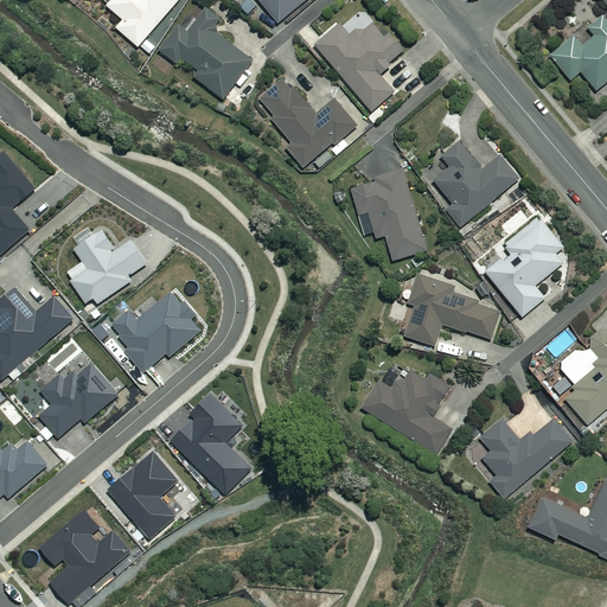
[(179,0),(113,0),(108,6),(125,20),(117,27),(139,46),(179,0)]
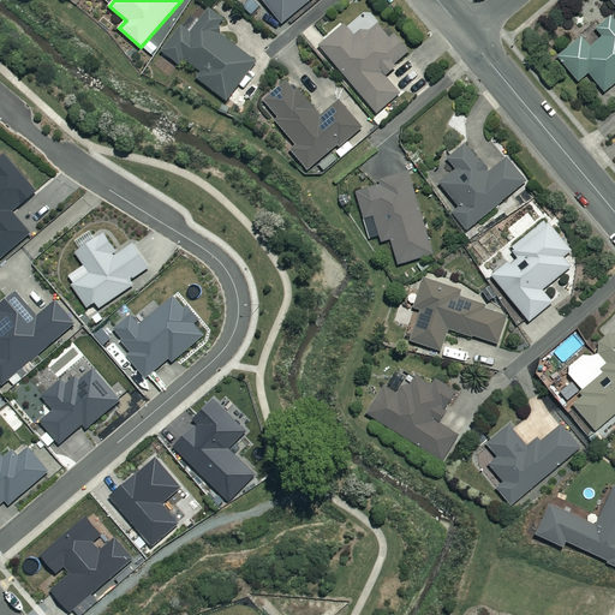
[(310,0),(262,0),(282,23),(310,0)]
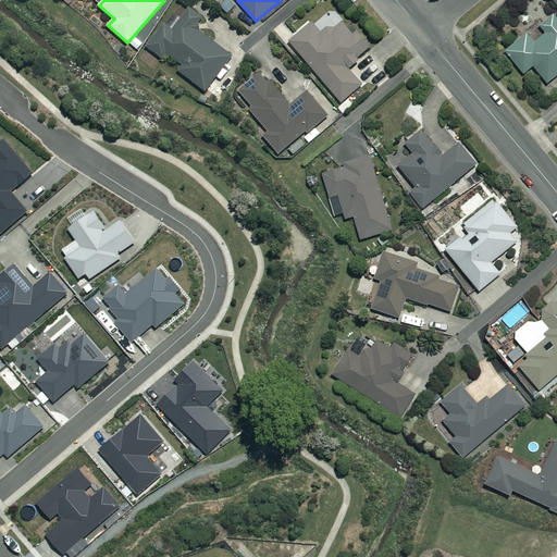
[(205,19),(190,8),(173,29),(165,24),(148,47),(165,60),(170,54),(183,64),(178,70),(205,90),(232,56),(197,28),(205,19)]
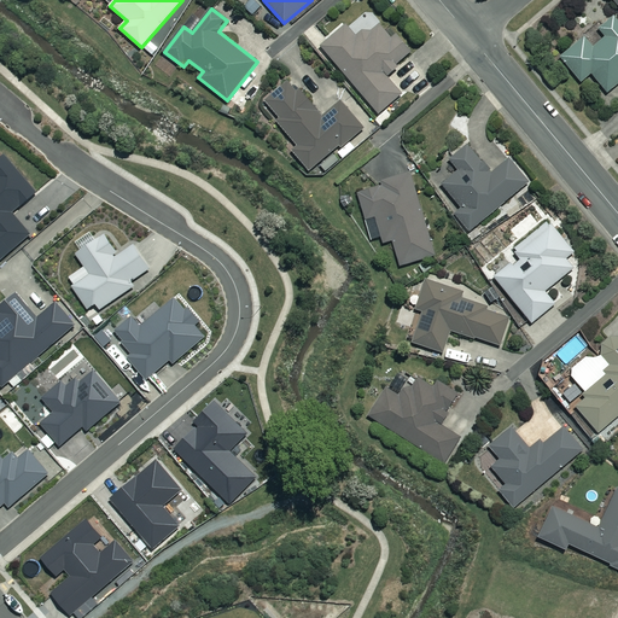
[(617,83),(617,19),(614,17),(600,29),(607,36),(595,46),(587,36),(561,57),(582,82),(593,74),(608,92),(617,83)]
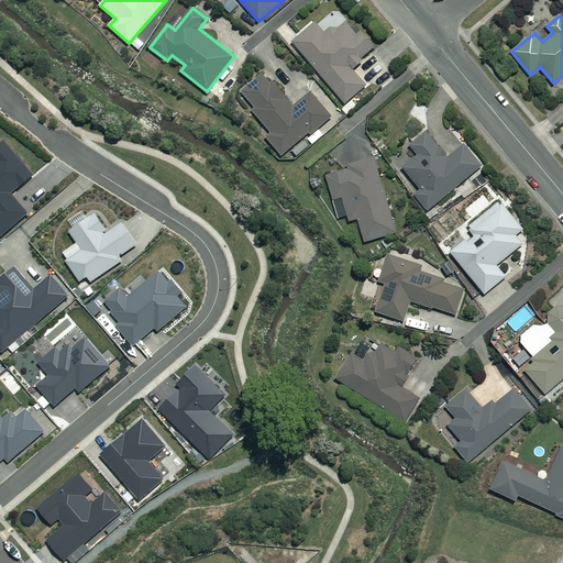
[(338,29),(334,25),(324,33),(316,23),(294,42),(345,103),(366,86),(351,67),(375,46),(362,31),(356,35),(345,22),(338,29)]
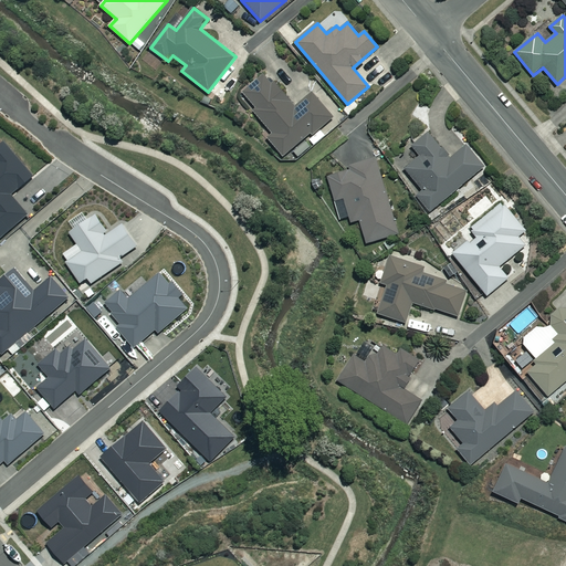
[(297,107),(266,72),(243,93),(255,107),(252,111),(273,133),(268,138),(285,158),(294,150),(301,158),(325,137),(320,130),(335,117),(313,93),(297,107)]
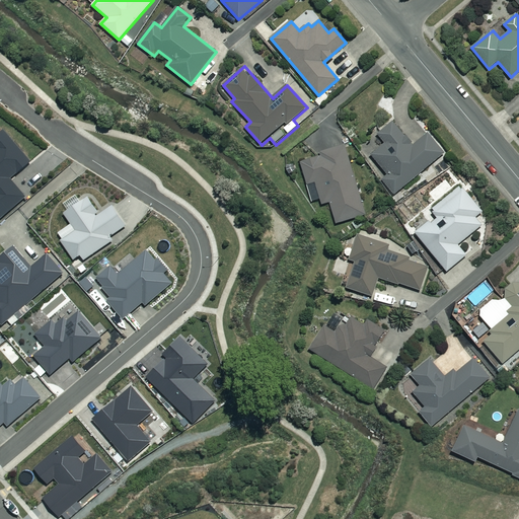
[(415,145),(394,120),(378,134),(386,143),(372,155),(388,174),(382,180),(394,195),(444,153),(428,134),(415,145)]
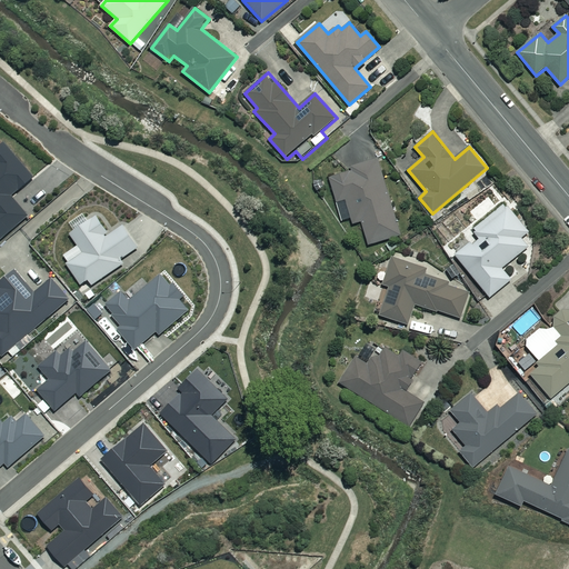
[(0,238),(2,240),(31,216),(13,195),(36,176),(7,142),(0,148),(0,238)]
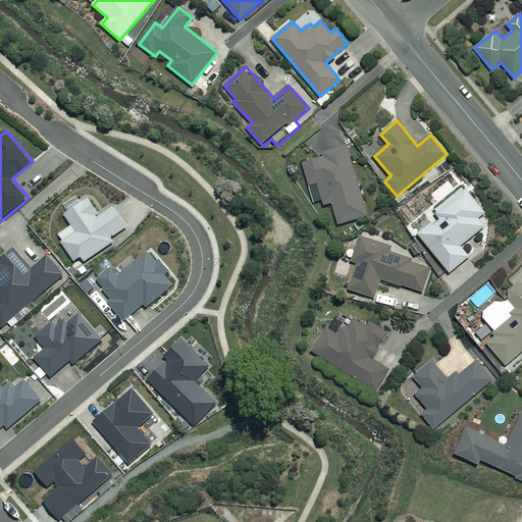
[(367,216),(347,146),(324,153),(325,156),(303,162),(314,202),(322,200),(324,205),(332,203),(338,224),(367,216)]
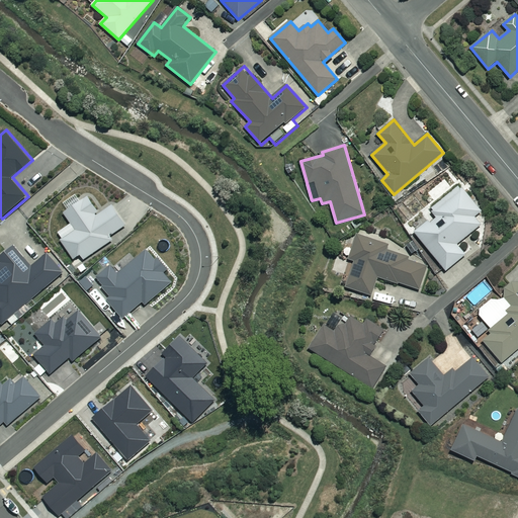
[(431,208),(439,219),(432,224),(429,221),(415,232),(446,270),(465,255),(457,245),(489,220),(460,185),(431,208)]
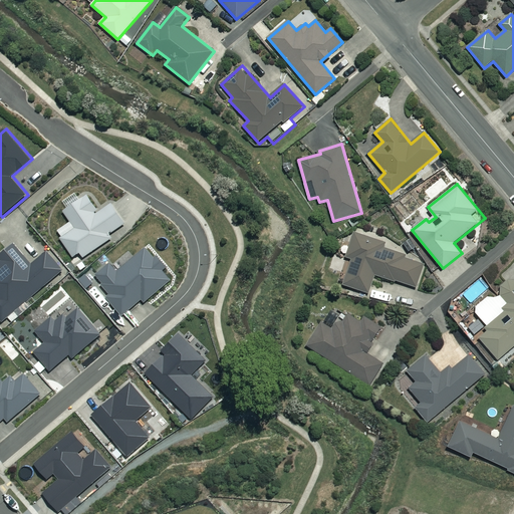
[(81,253),(84,257),(113,238),(111,234),(127,224),(112,203),(97,214),(95,212),(99,210),(89,195),(65,211),(72,222),(59,231),(63,237),(61,238),(74,257),(81,253)]
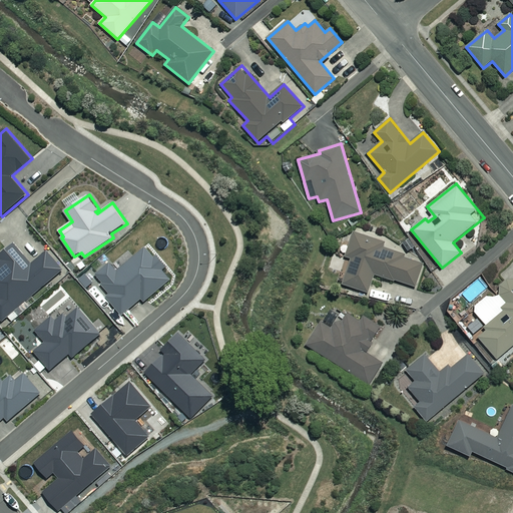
[(384,242),(353,232),(346,257),(352,259),(344,285),(368,293),(374,274),(415,287),(422,264),(404,258),(405,254),(382,247),(384,242)]
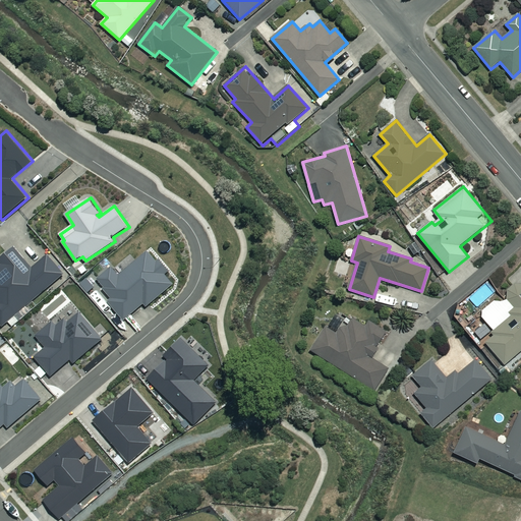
[(0,321),(4,326),(66,273),(49,253),(33,267),(15,246),(0,259),(0,261),(2,264),(0,266),(0,321)]
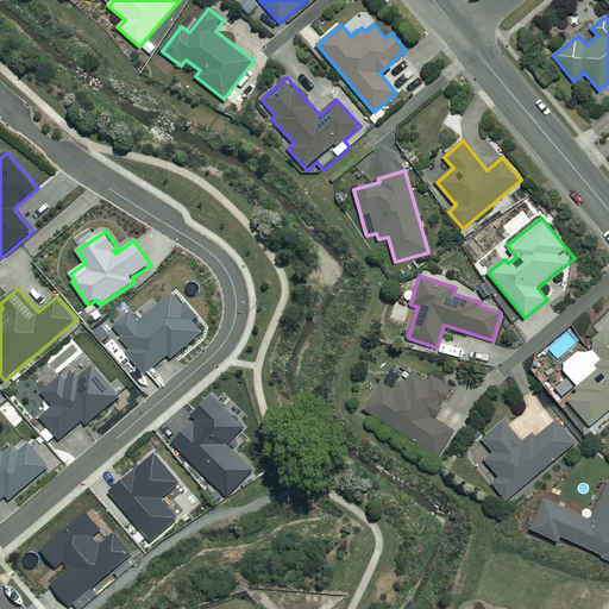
[(127,351),(146,375),(169,355),(173,359),(206,331),(196,320),(201,316),(189,301),(184,306),(174,293),(140,321),(132,312),(115,326),(124,336),(123,338),(131,347),(127,351)]
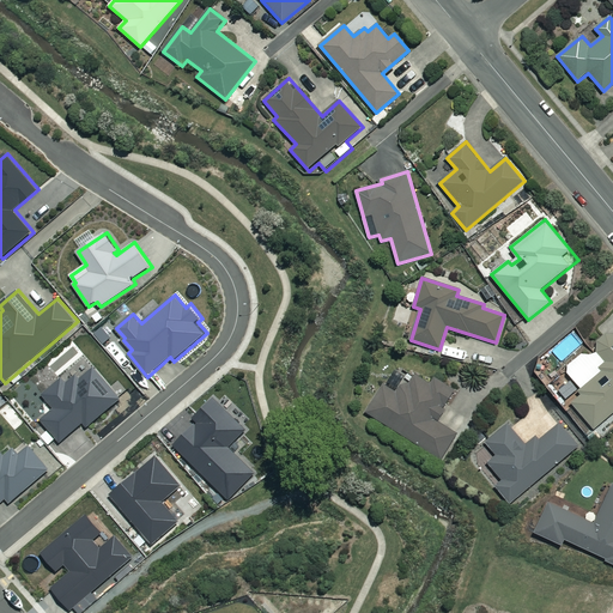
[(612,413),(612,316),(599,329),(604,335),(592,346),(608,365),(580,389),(583,394),(572,402),(595,429),(612,413)]
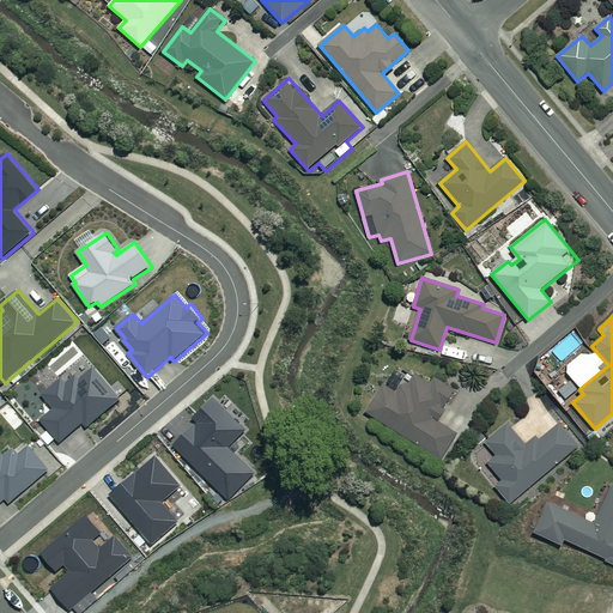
[(42,419),(62,443),(85,423),(89,426),(121,399),(93,368),(82,378),(77,374),(67,382),(62,376),(42,394),(55,408),(42,419)]
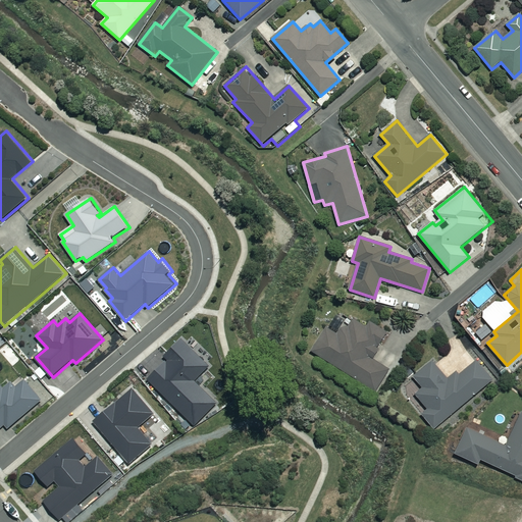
[(346,320),(338,316),(331,327),(328,325),(312,351),(375,390),(389,369),(371,358),(387,331),(370,321),(366,327),(349,316),(346,320)]
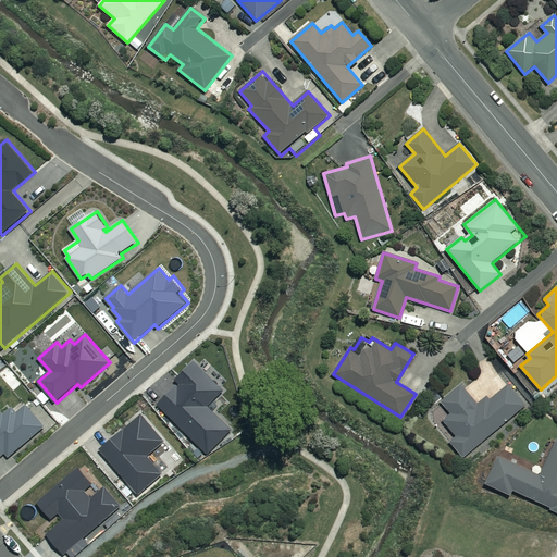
[(158,404),(210,455),(234,431),(209,406),(224,391),(195,361),(177,380),(182,384),(180,387),(177,384),(158,404)]
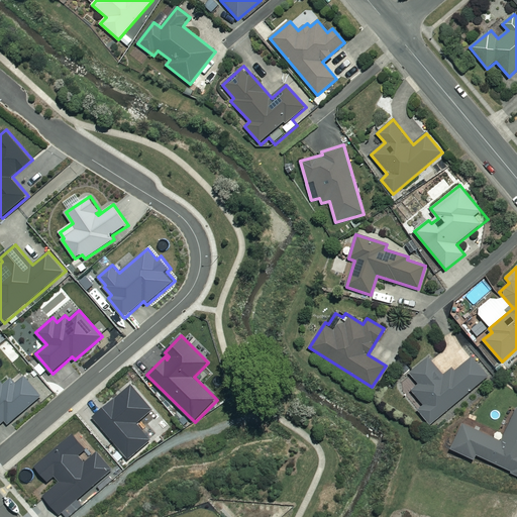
[(489,376),(473,357),(447,379),(429,358),(410,374),(419,385),(412,391),(424,405),(418,410),(431,425),(489,376)]
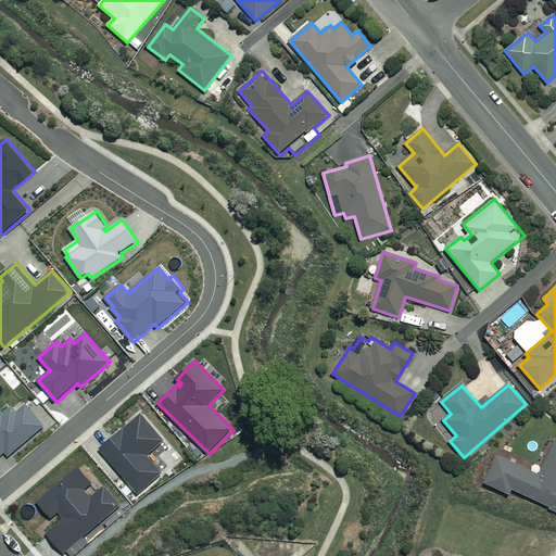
[(0,457),(7,453),(10,456),(47,426),(28,404),(19,412),(13,406),(4,414),(0,407),(0,457)]
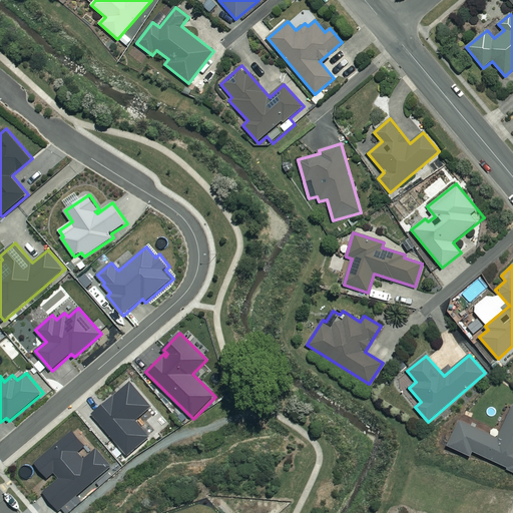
[(93,414),(129,456),(151,437),(137,421),(154,406),(132,381),(93,414)]
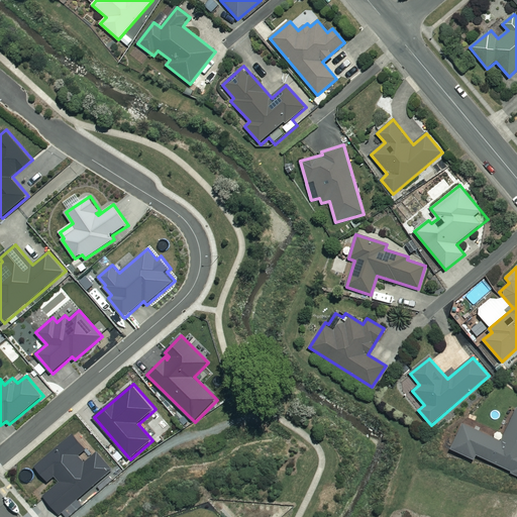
[(516,408),(500,442),(463,424),(450,448),(474,460),(477,454),(516,475),(516,408)]
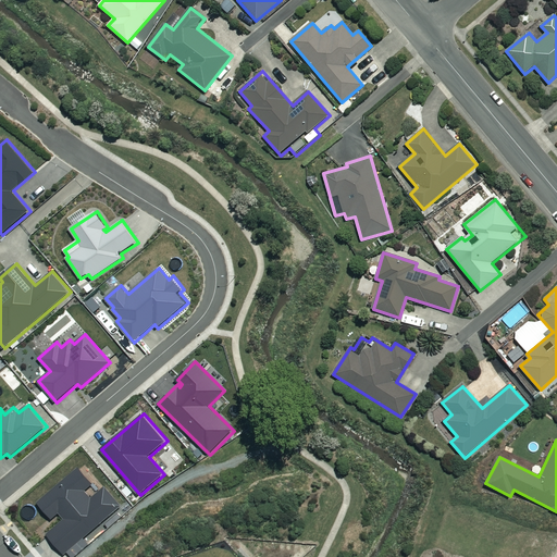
[(49,534),(65,555),(124,507),(108,486),(94,497),(88,491),(95,485),(82,469),(40,503),(53,519),(61,514),(66,520),(49,534)]
